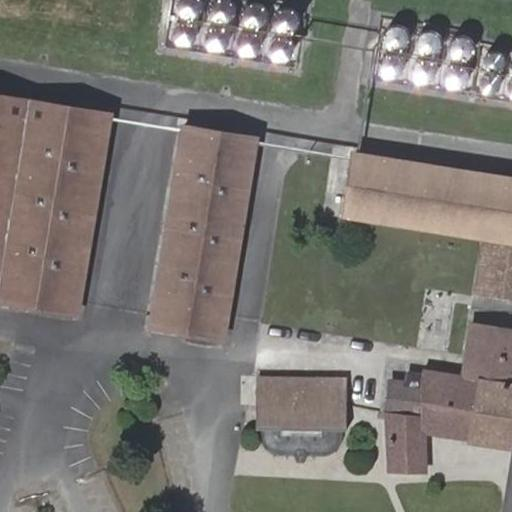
[(246,0),(172,0),(164,42),(287,66),(298,10),(246,0)]
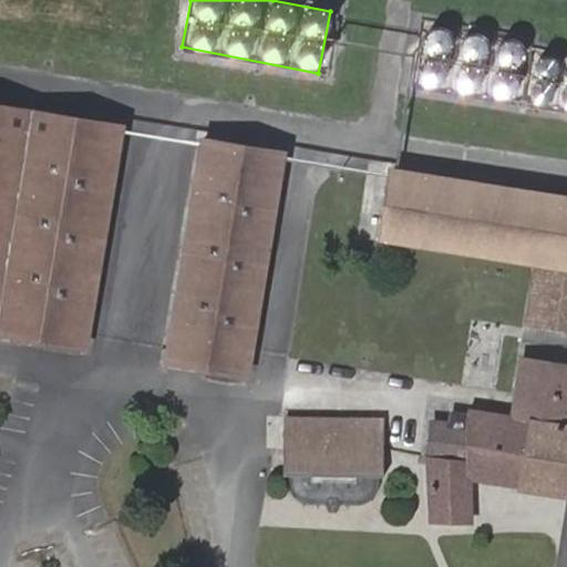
[(428,31),(426,51),(446,52),(447,32),(428,31)]
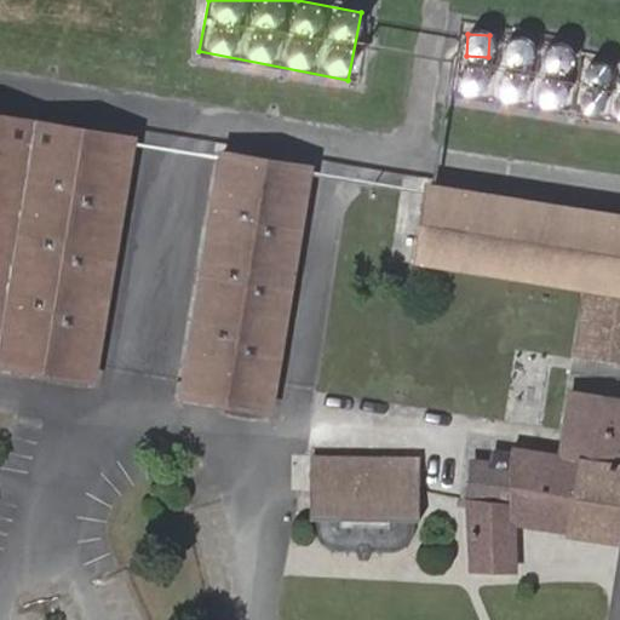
[(139,143),(0,120),(0,369),(101,389),(139,143)]
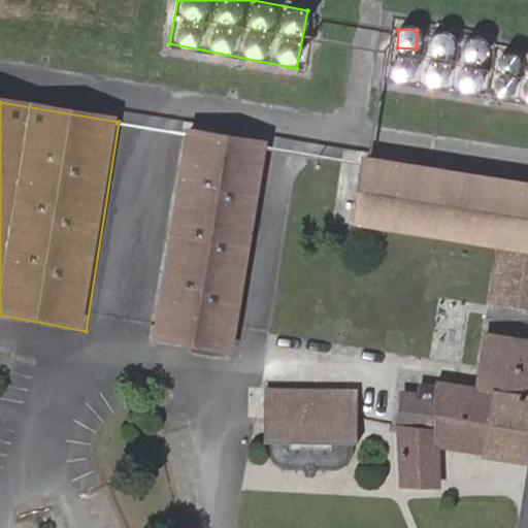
[(272,145),(193,133),(158,340),(232,353),(272,145)]
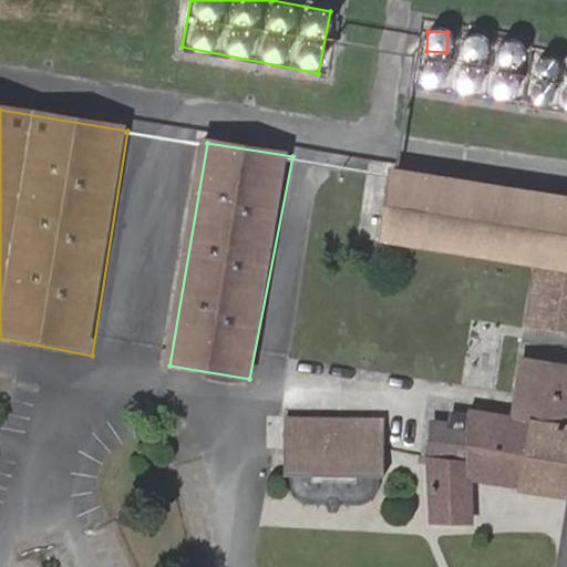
[(566,195),(390,167),(378,240),(536,267),(528,320),(566,330),(566,195)]
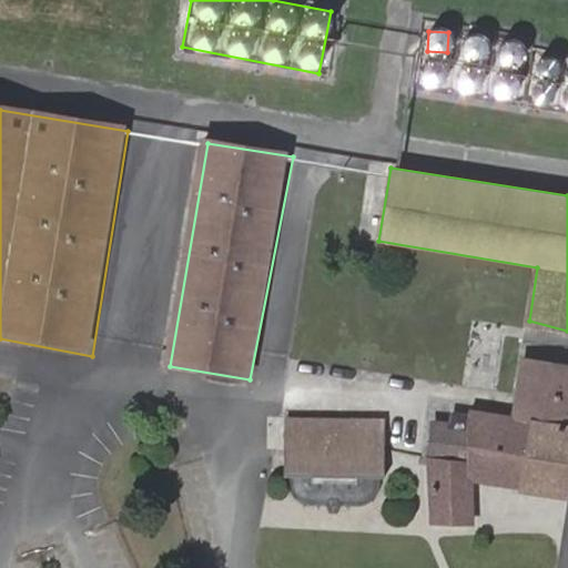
[(497,387),(500,344),(468,342),(465,385),(497,387)]
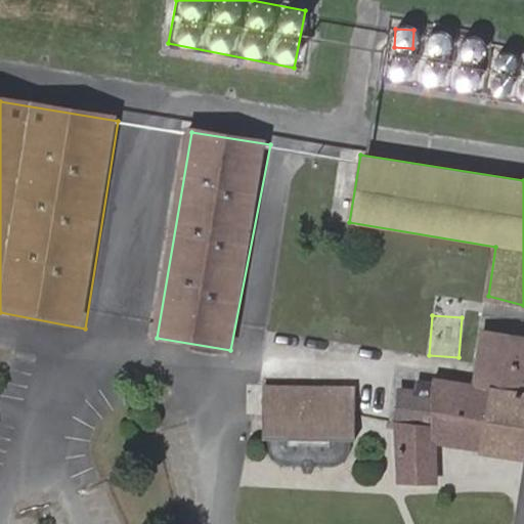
[(433,426),(393,420),(394,480),(437,482),(434,444),(523,459),(523,456),(523,338),(477,331),(471,384),(431,377),(432,393),(433,426)]
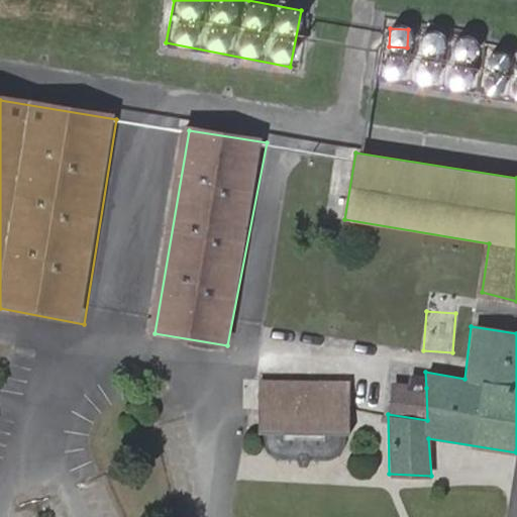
[(348,382),(257,381),(259,433),(347,432),(348,382)]
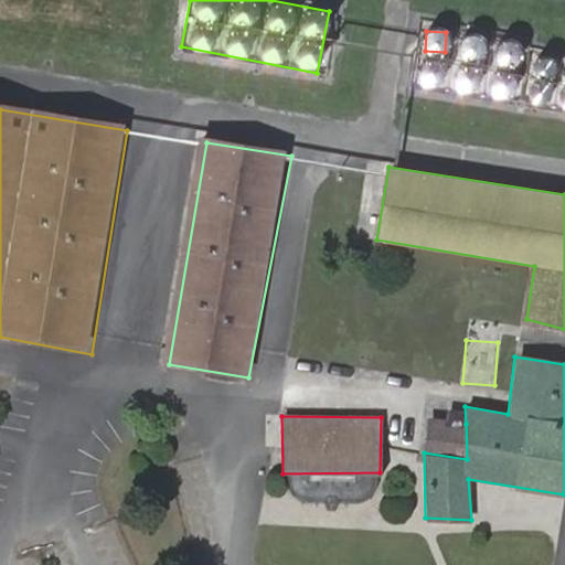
[(429,419),(424,452),(467,459),(466,424),(429,419)]
